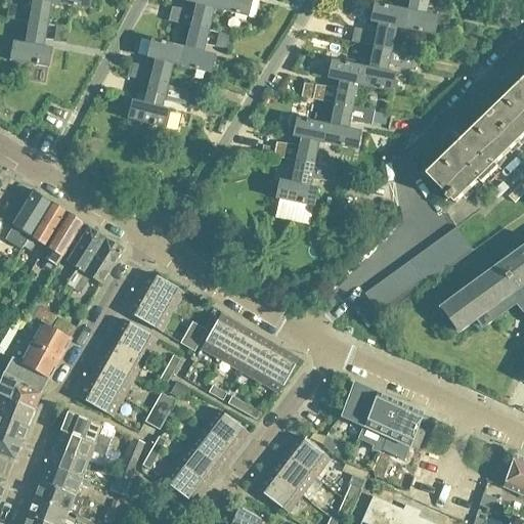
[(53,5),(54,0),(27,0),(32,1),(28,24),(46,27),(50,4),(53,5)]
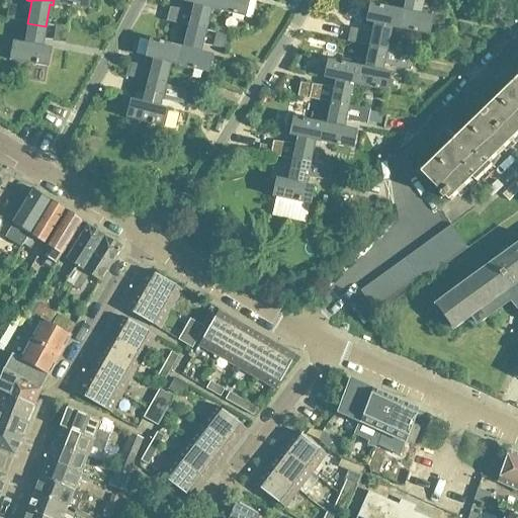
[(54,0),(53,5),(83,10),(84,0),(54,0)]
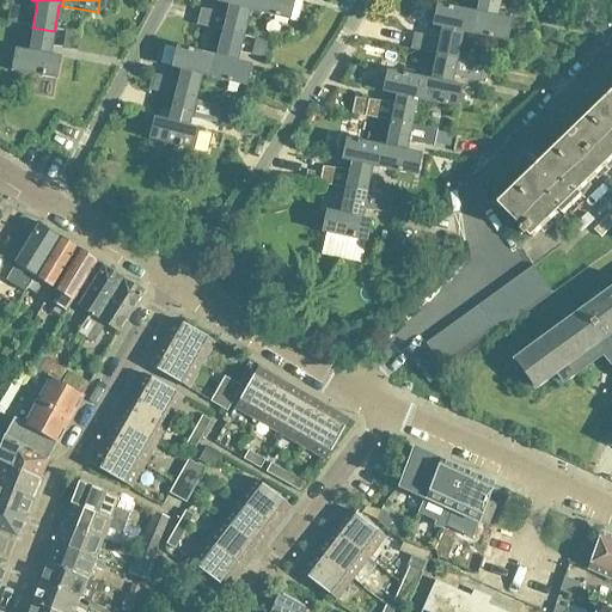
[(254,12),(256,0),(219,0),(219,4),(228,6),(221,31),(243,36),(249,11),(254,12)]
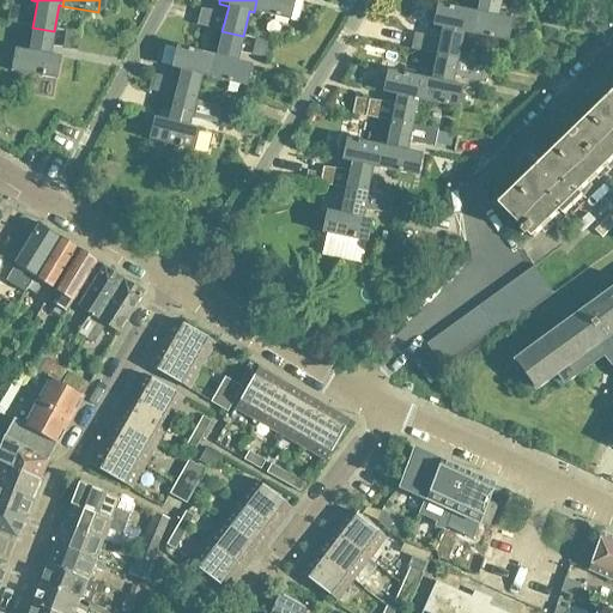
[(256,0),(254,12),(290,20),(293,0),(256,0)]
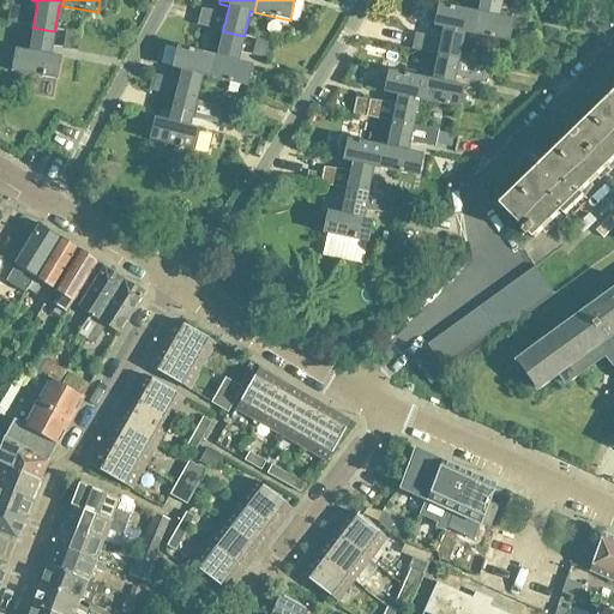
[(498,16),(500,0),(477,0),(476,12),(471,11),(467,32),(503,40),(506,18),(498,16)]
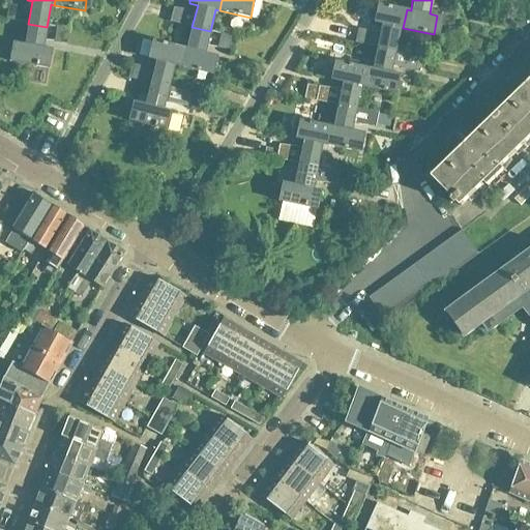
[(453,10),(455,0),(443,0),(441,8),(453,10)]
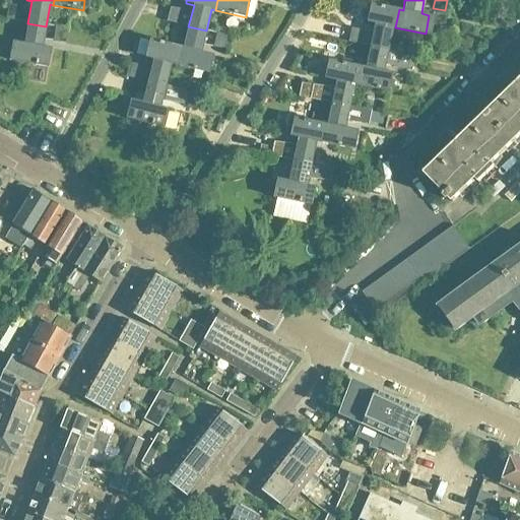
[(395,27),(399,9),(369,3),(365,21),(373,23),(369,46),(387,49),(391,27),(395,27)]
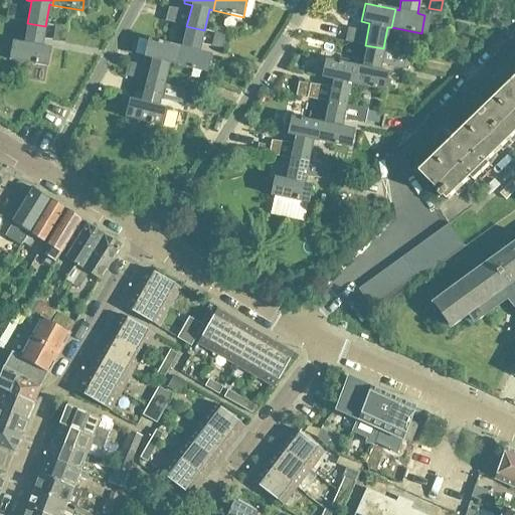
[(17,21),(19,8),(8,6),(5,20),(17,21)]
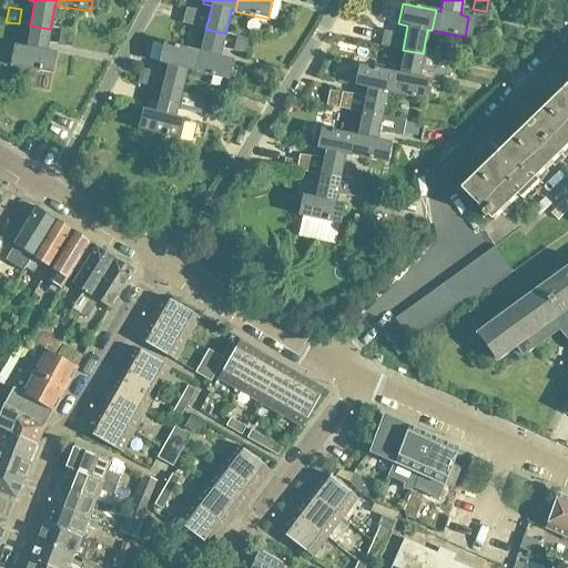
[(46,52),(50,29),(30,26),(26,49),(17,48),(12,47),(9,67),(13,68),(13,69),(51,74),(54,54),(46,52)]
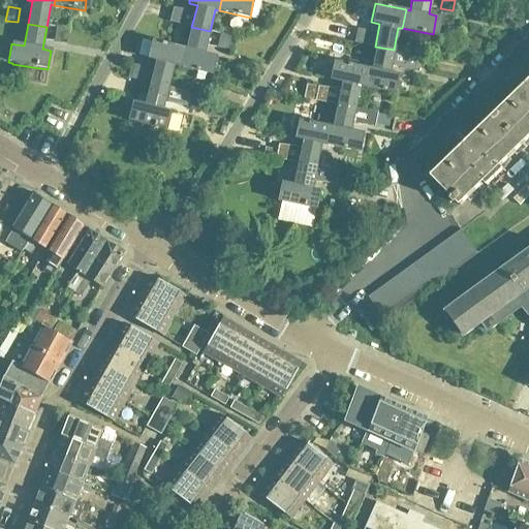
[(205,54),(210,31),(191,27),(186,49),(182,48),(178,67),(208,74),(212,56),(205,54)]
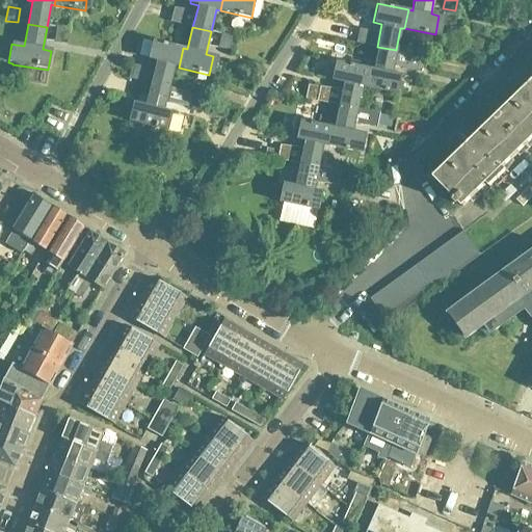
[(67,44),(70,30),(57,28),(54,43),(67,44)]
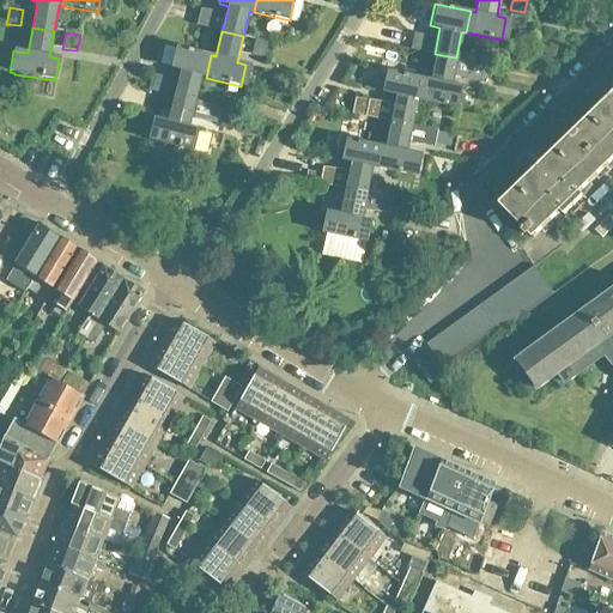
[(422,52),(425,35),(413,32),(411,49),(422,52)]
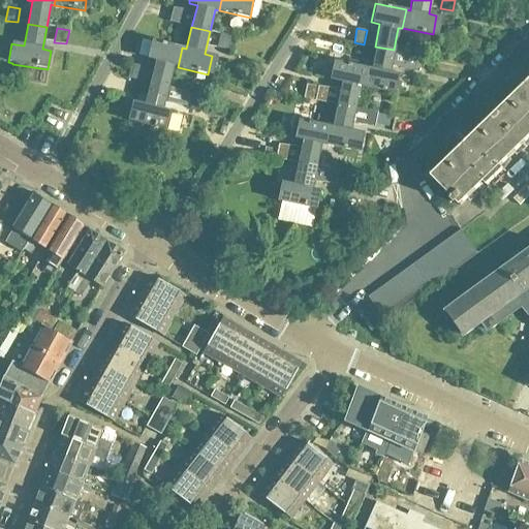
[(227,51),(231,36),(220,33),(217,49),(227,51)]
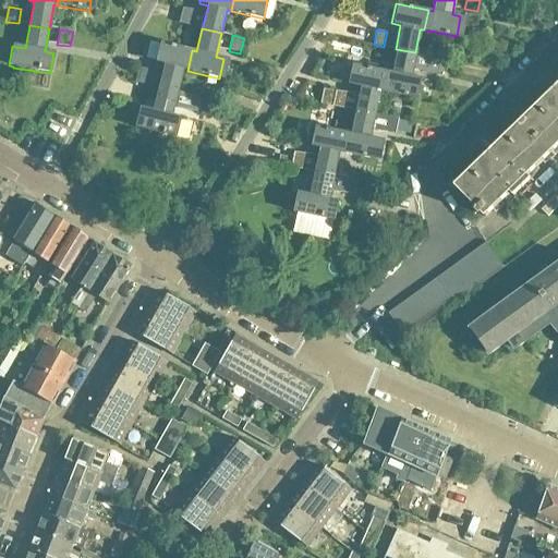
[(187,71),(192,50),(160,43),(155,62),(165,64),(162,73),(138,68),(135,83),(158,88),(178,92),(183,70),(187,71)]
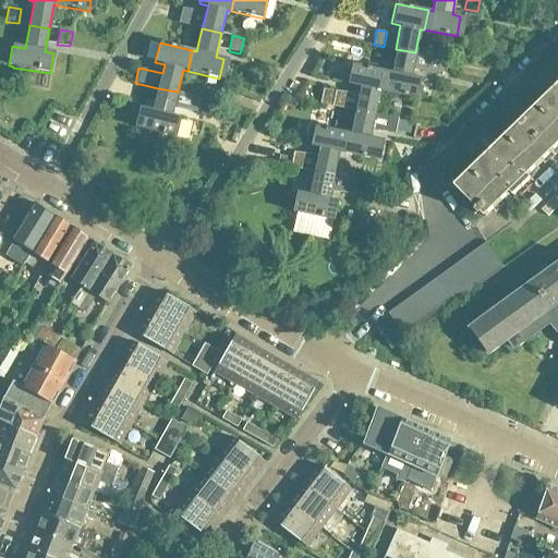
[(423,71),(426,56),(415,53),(415,52),(396,49),(391,72),(387,71),(383,92),(415,98),(420,77),(410,76),(412,69),(423,71)]
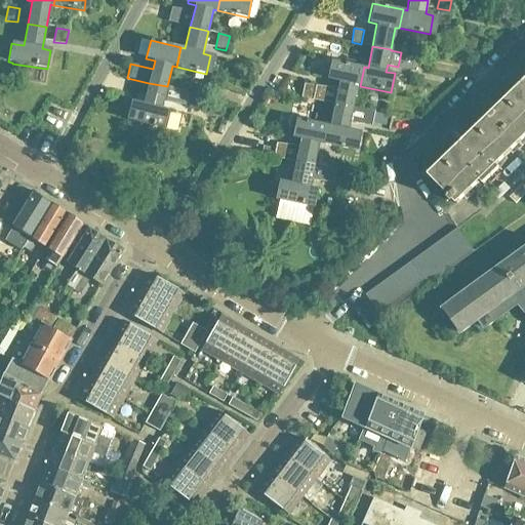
[(411,70),(414,54),(401,52),(398,67),(411,70)]
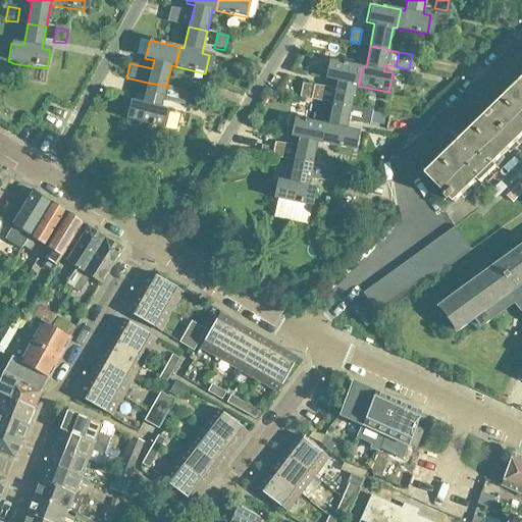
[(311,99),(331,103),(350,106),(354,85),(358,86),(362,66),(331,60),(327,80),(336,81),(334,88),(326,87),(313,85),(310,99),(311,99)]
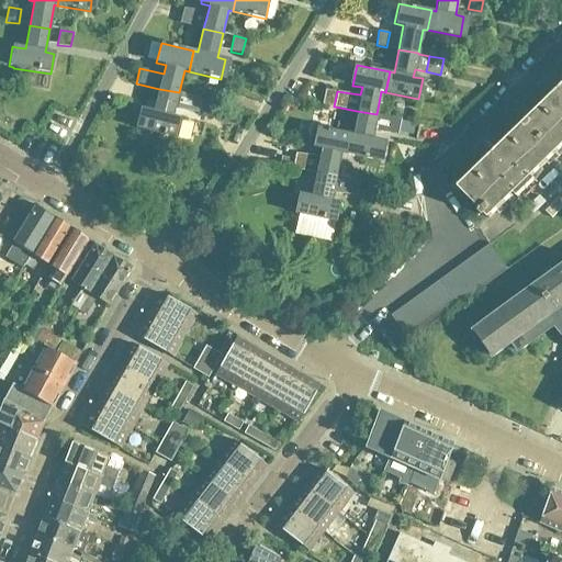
[(561,85),(561,86),(558,89),(553,94),(555,97),(549,102),(548,101),(547,103),(548,103),(541,110),(539,107),(538,108),(539,110),(534,115),(532,115),(531,115),(532,116),(526,123),(559,158),(561,154),(561,85)]
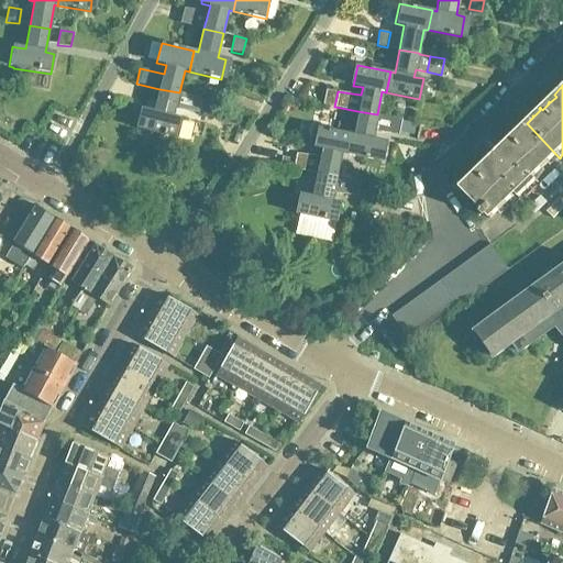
[(173,117),(175,109),(199,113),(201,99),(179,92),(159,89),(154,112),(146,110),(145,110),(141,109),(135,128),(140,129),(140,130),(177,140),(181,119),(173,117)]
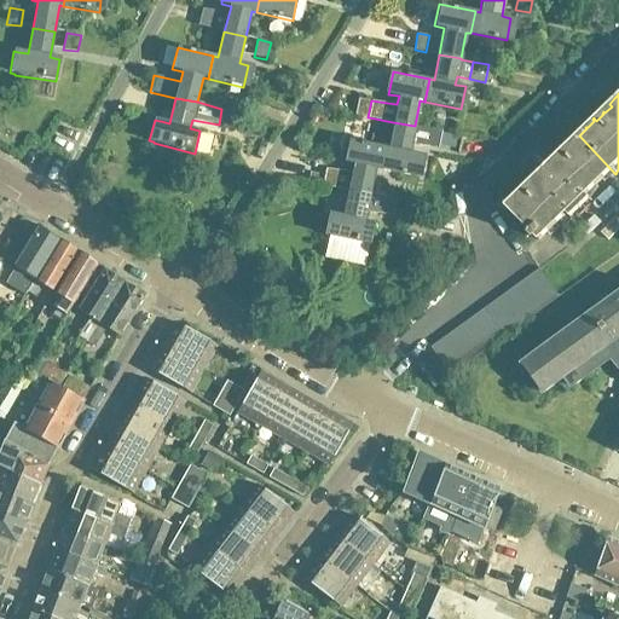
[(410,152),(411,144),(438,148),(441,132),(427,128),(415,126),(393,122),(388,148),(383,148),(380,169),(415,177),(420,154),(410,152)]
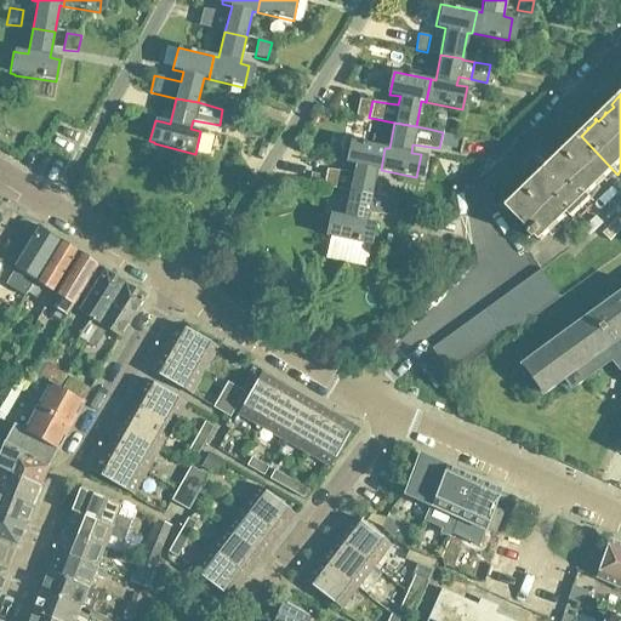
[(552,237),(562,228),(559,226),(568,216),(571,220),(573,220),(570,215),(577,208),(581,211),(582,210),(579,206),(587,199),(591,201),(600,189),(598,188),(604,181),(607,182),(617,175),(581,136),(579,134),(577,135),(579,137),(573,143),(571,143),(570,144),(571,144),(564,152),(563,151),(562,152),(564,154),(557,160),(557,159),(556,160),(557,161),(550,169),(547,166),(542,171),(537,175),(540,177),(533,184),(533,183),(531,184),(531,186),(525,192),(522,189),(520,191),(522,192),(516,199),(514,198),(513,199),(514,200),(508,205),(507,204),(505,206),(531,233),(529,234),(534,240),(535,239),(542,244),(542,243),(542,241),(550,235),(552,237)]
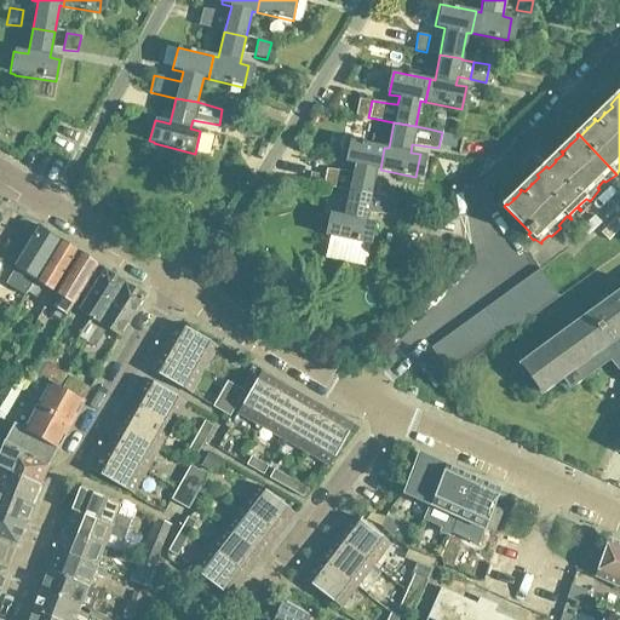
[(326,168),(323,187),(369,194),(375,168),(380,170),(384,148),(348,141),(344,162),(354,164),(351,172),(326,168)]
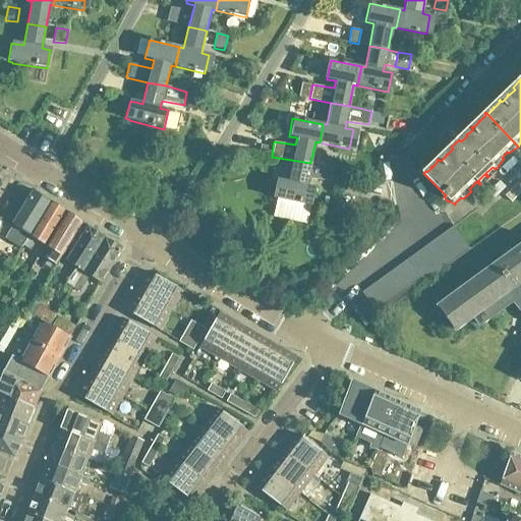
[(306,185),(310,163),(292,160),(288,181),(280,180),(277,179),(273,197),(276,198),(310,206),(314,187),(306,185)]
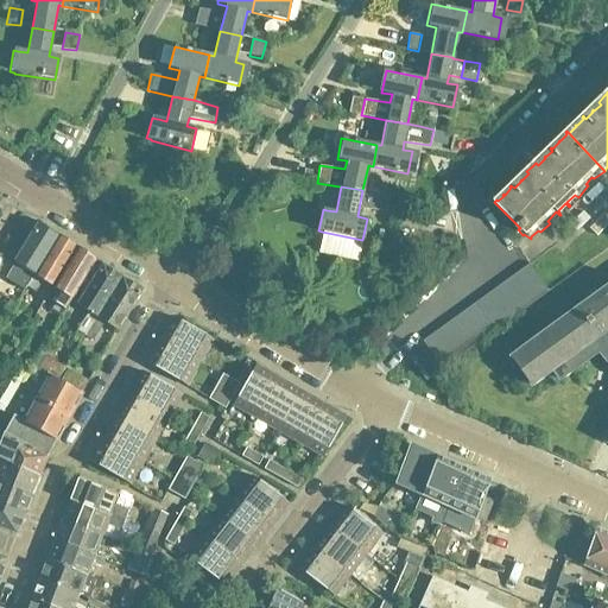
[(27,286),(57,236),(37,223),(13,261),(16,264),(6,278),(24,290),(27,286)]
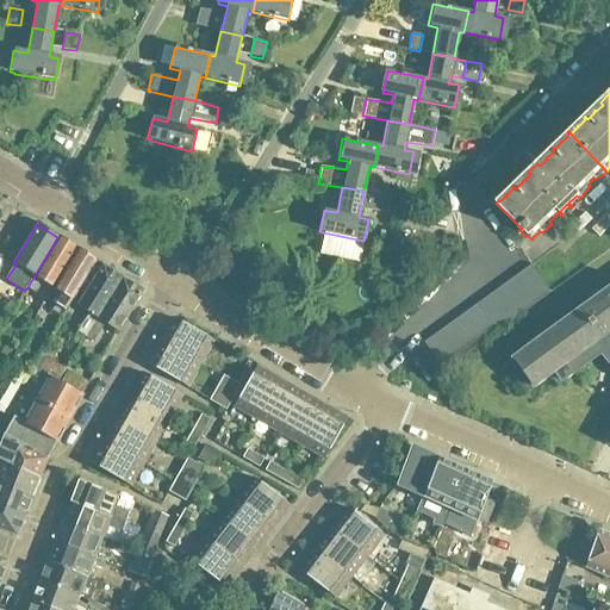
[(54,287),(78,249),(57,237),(27,287),(37,293),(43,281),(54,287)]
